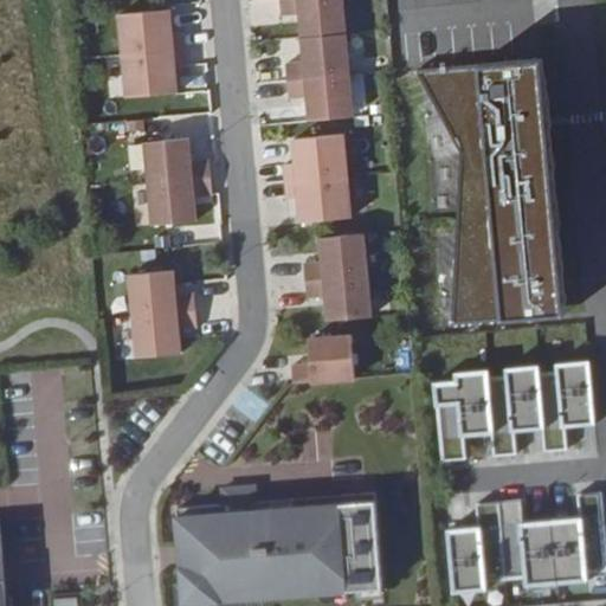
[(342,0),(283,0),(285,30),(303,27),(305,51),(347,49),(342,0)]
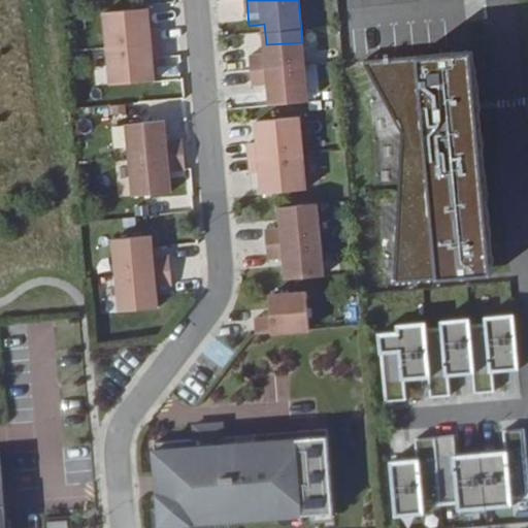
[(160,68),(158,53),(156,37),(145,38),(143,18),(100,23),(104,59),(108,95),(152,90),(150,69),(160,68)]
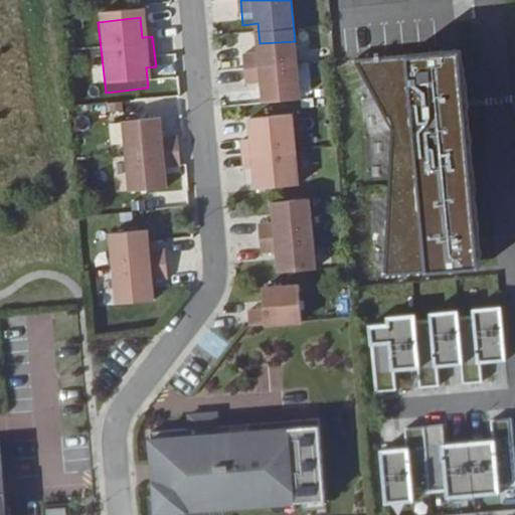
[(295,41),(260,43),(261,64),(245,65),(248,96),(264,94),(265,114),(300,112),(295,41)]
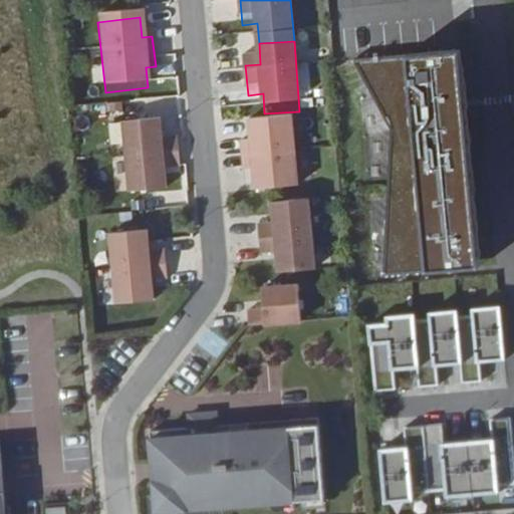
[(393,131),(378,278),(479,270),(457,54),(353,61),(393,131)]
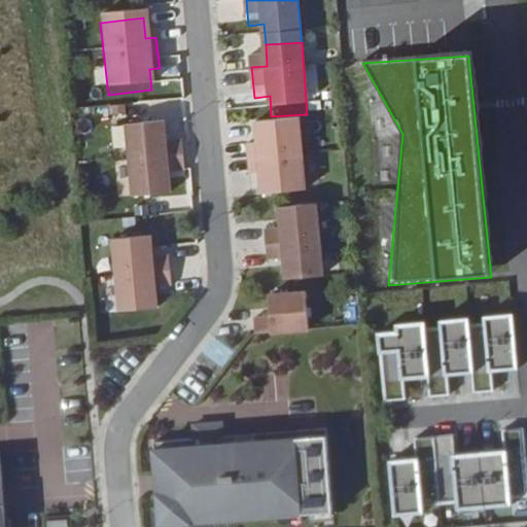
[(248,153),(250,169),(251,184),(261,183),(262,204),(306,201),(304,165),(301,129),(257,132),(258,152),(248,153)]
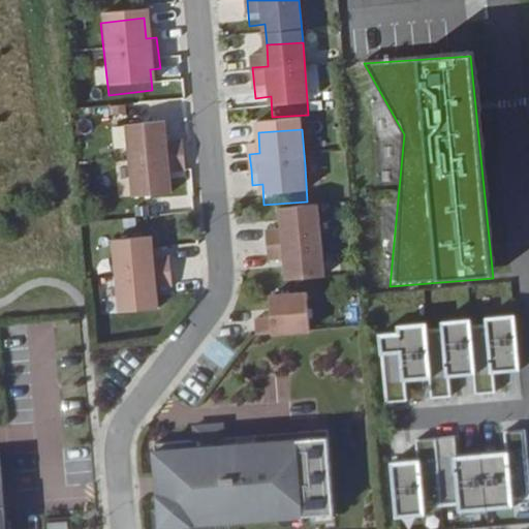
[(164,131),(164,130),(126,135),(133,208),(173,204),(169,183),(185,181),(182,150),(166,152),(164,131)]
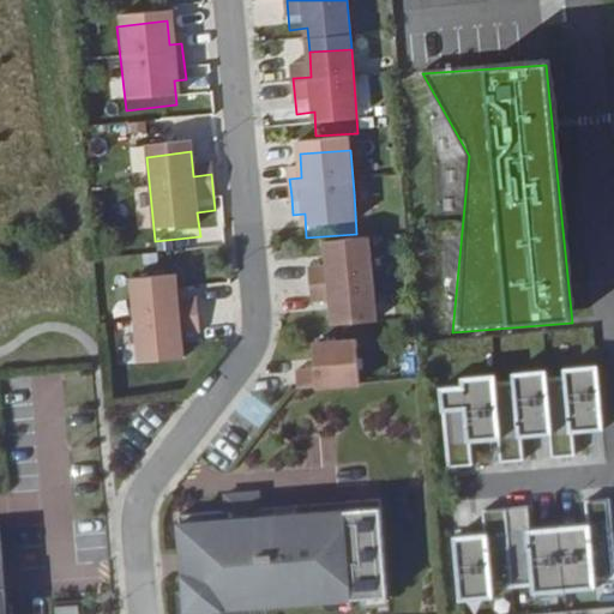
[(373,247),(329,252),(330,276),(313,277),(315,313),(333,312),(336,336),(380,331),(373,247)]
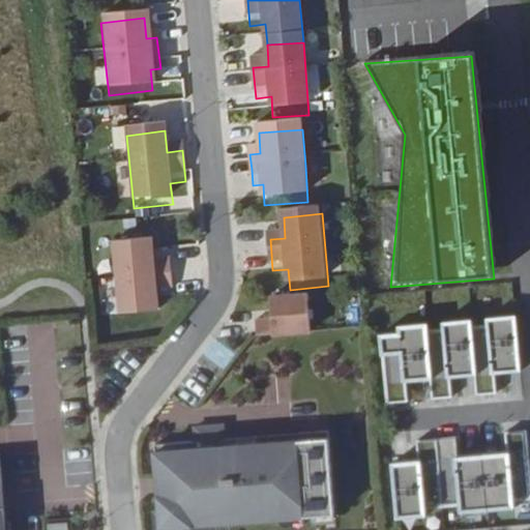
[(143,256),(143,255),(105,261),(114,333),(152,327),(149,306),(165,305),(160,274),(145,276),(143,256)]
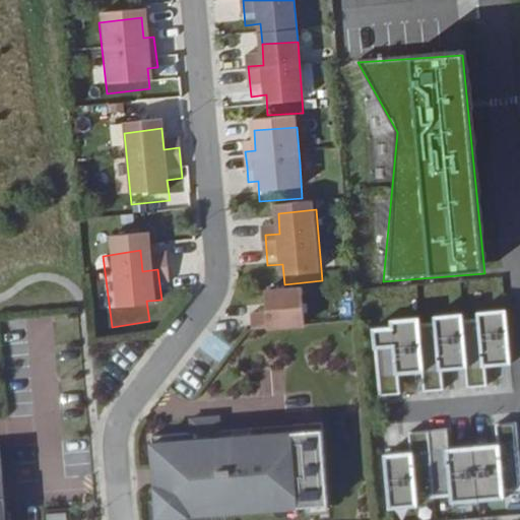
[(249,324),(251,343),(304,337),(299,297),(261,302),(263,323),(249,324)]
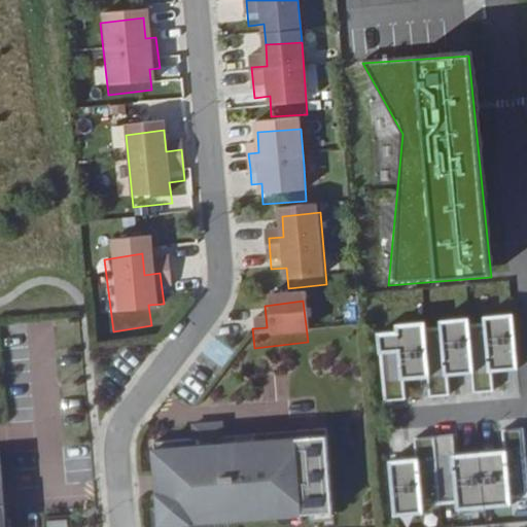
[(394,331),(375,334),(382,402),(407,400),(405,382),(426,380),(428,398),(451,396),(449,378),(470,376),(471,394),(494,391),(492,373),(518,370),(512,315),(484,318),(484,325),(468,327),(467,318),(438,322),(438,327),(426,329),(425,321),(394,324),(394,331)]
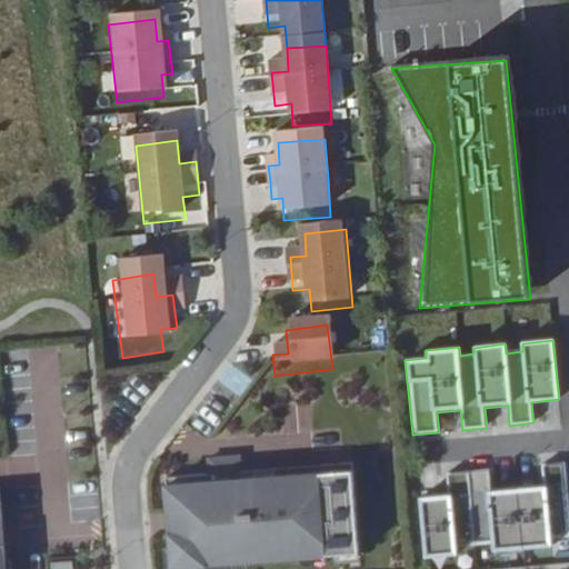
[(417,497),(422,558),(458,555),(457,548),(490,545),(491,551),(552,546),(551,538),(568,536),(568,520),(563,463),(543,466),(546,487),(490,491),(488,470),(446,473),(448,495),(417,497)]
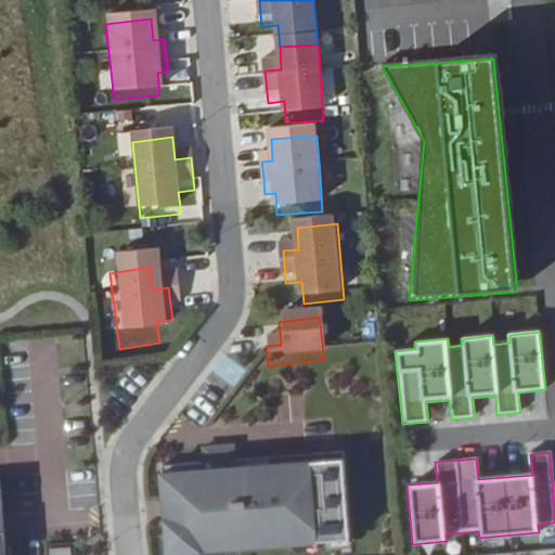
[(347,461),(165,476),(171,554),(274,554),(353,549),(347,461)]
